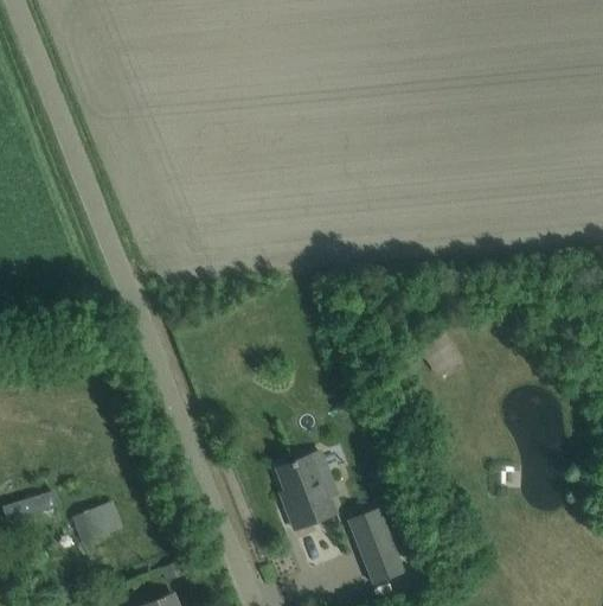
[(444,333),(424,346),(442,374),(462,361),(444,333)]
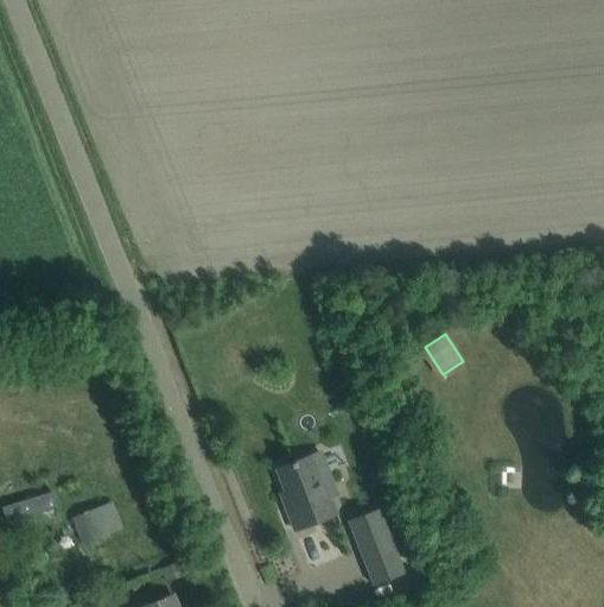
[(338,513),(324,475),(318,478),(310,456),(279,468),(293,504),(287,506),(297,529),(338,513)]
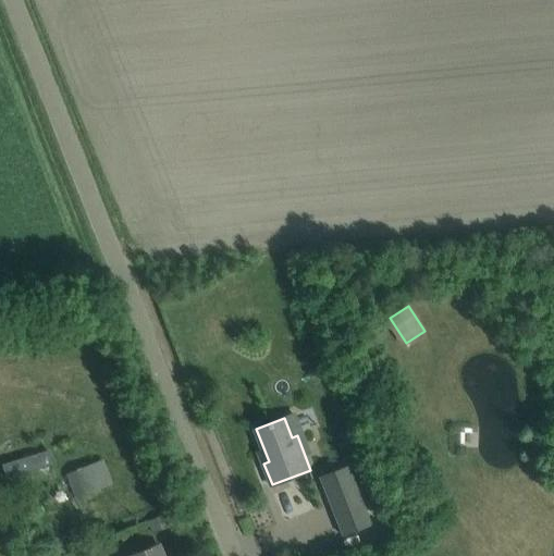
[(113,462),(78,476),(87,499),(122,486),(113,462)]
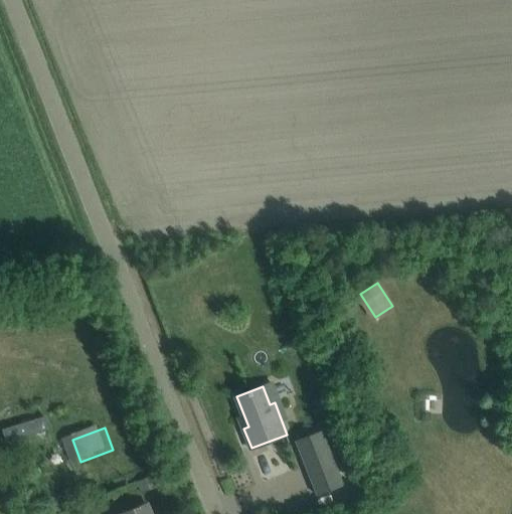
[(344,484),(323,431),(297,441),(318,494),(344,484)]
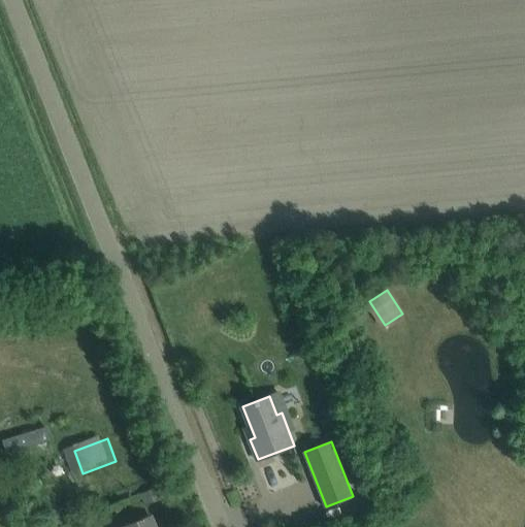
[(156,526),(153,516),(124,526),(156,526)]
